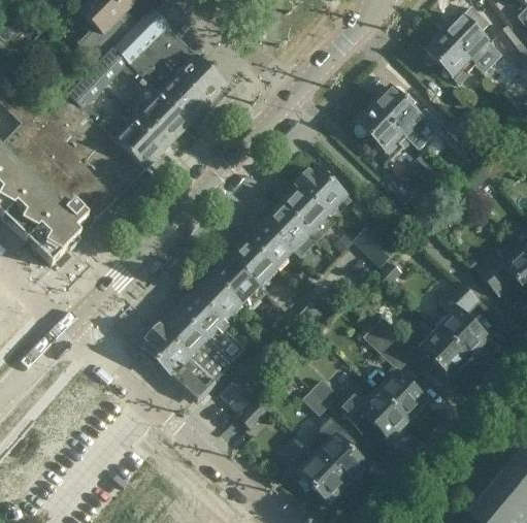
[(48,25),(70,2),(68,0),(51,0),(37,14),(48,25)]
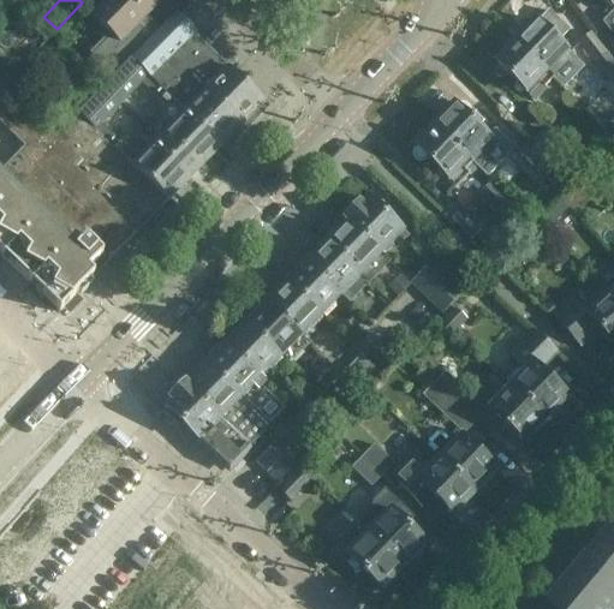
[(105,0),(93,13),(111,30),(91,49),(115,73),(131,57),(149,37),(136,25),(161,0),(105,0)]
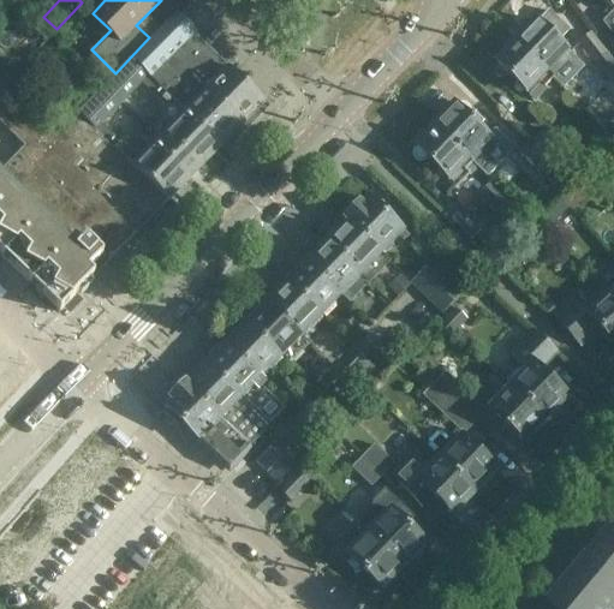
[(609,0),(613,4),(613,6),(602,19),(613,30),(613,0),(609,0)]
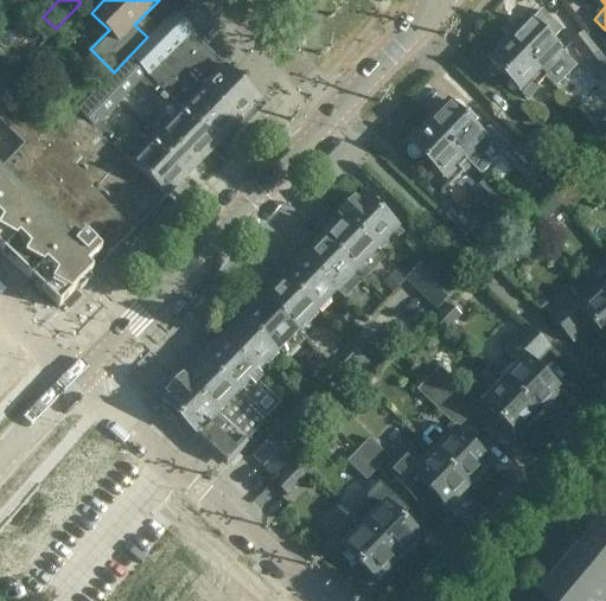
[(172,12),(151,34),(240,121),(261,98),(211,50),(172,12)]
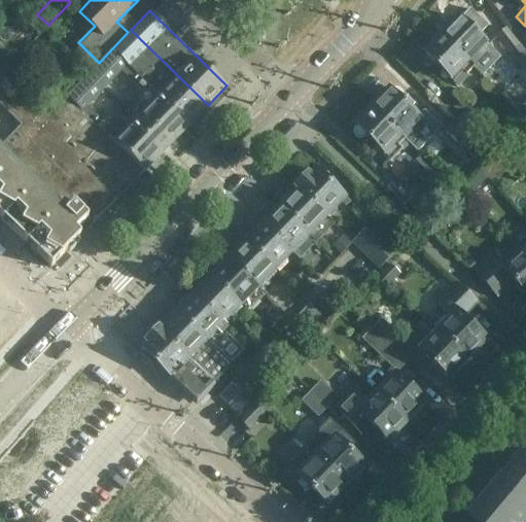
[(490,43),(472,25),(474,22),(474,18),(470,14),(466,13),(462,15),(460,13),(443,32),(476,64),(484,56),(481,53),(490,43)]
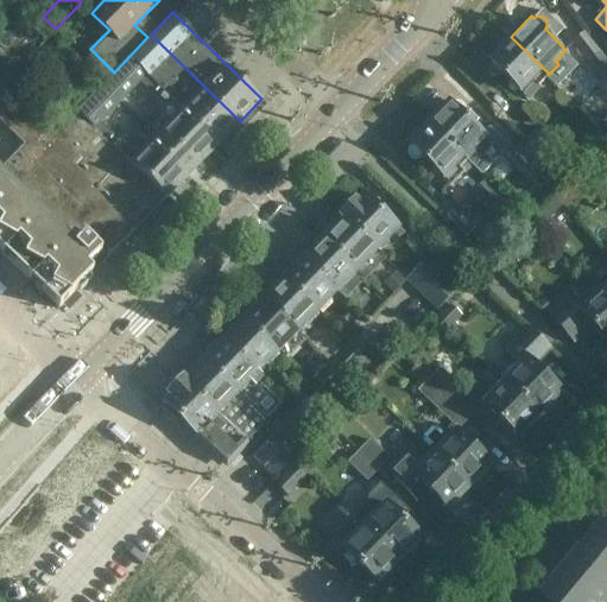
[(586,29),(573,38),(604,78),(606,75),(606,55),(600,46),(586,29)]
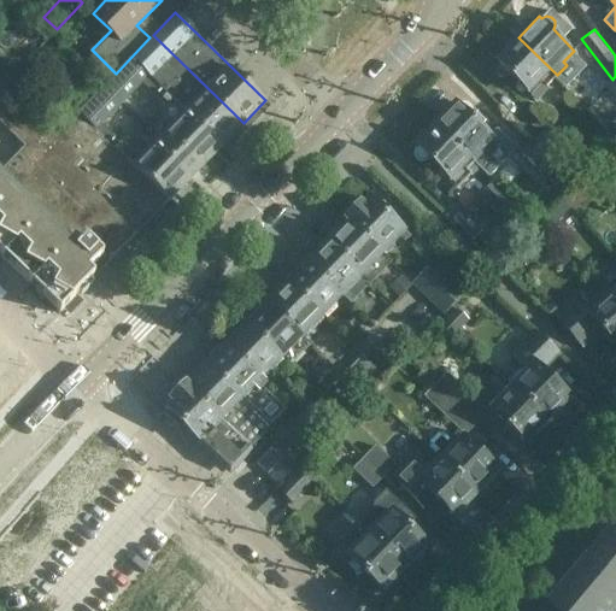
[(244,123),(153,35),(150,37),(132,57),(222,145),(244,123)]
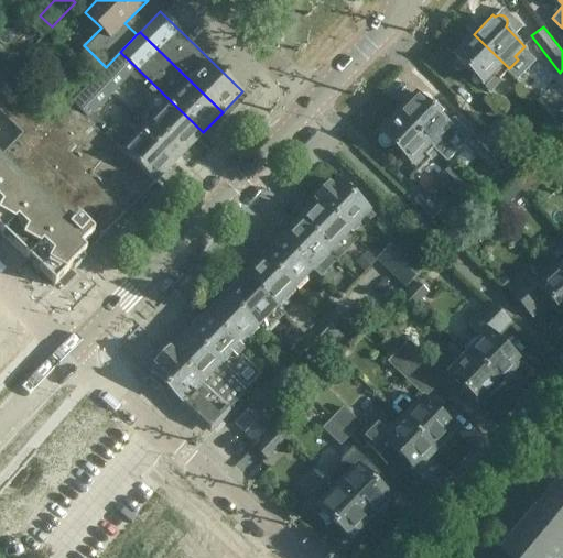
[(509,68),(474,34),(455,53),(457,56),(455,59),(456,65),(459,67),(464,68),(468,66),(493,89),(502,78),(501,76),(509,68)]
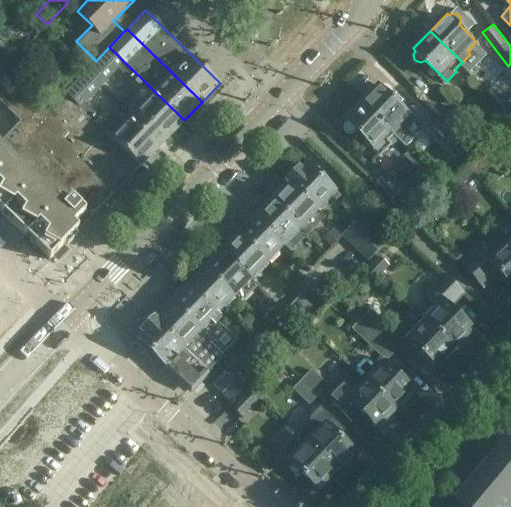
[(184,120),(109,47),(96,61),(88,70),(134,114),(130,118),(143,130),(150,123),(166,139),(184,120)]
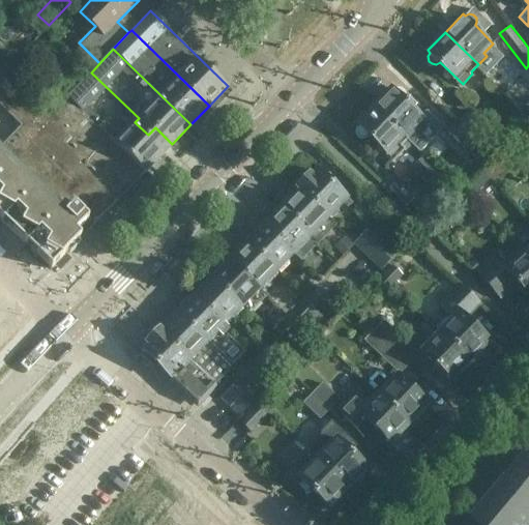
[(0,66),(0,92),(13,80),(0,66)]
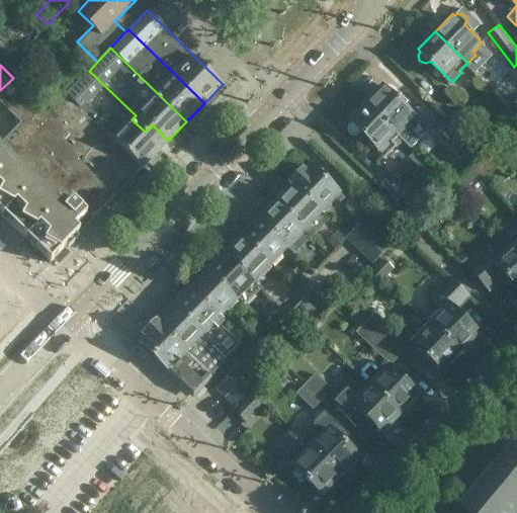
[(136,115),(89,71),(67,93),(142,167),(144,165),(144,166),(168,141),(152,124),(145,132),(132,119),(136,115)]
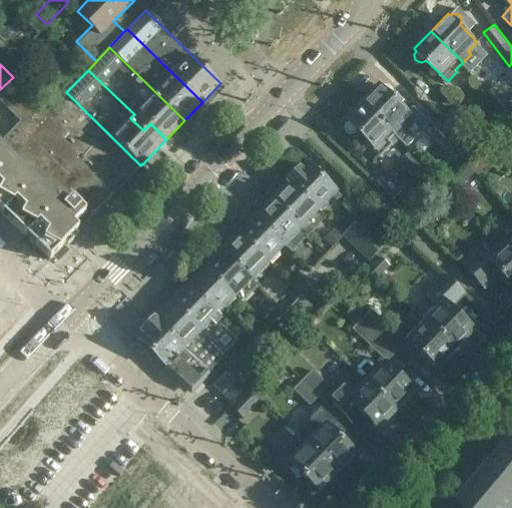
[(41,121),(115,191),(140,165),(66,92),(48,111),(13,77),(0,90),(0,97),(22,119),(19,123),(29,133),(41,121)]
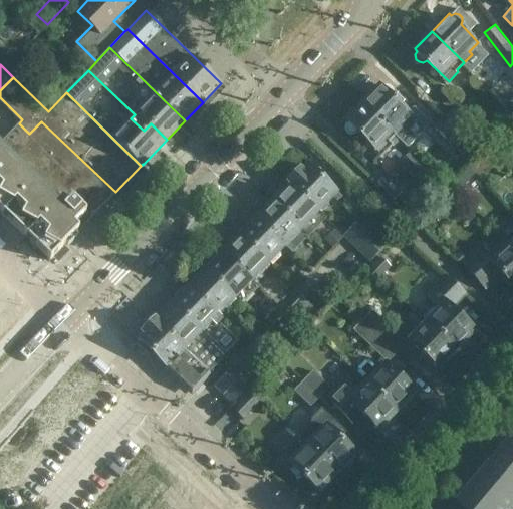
[(417,118),(393,94),(395,91),(394,87),(391,84),(388,84),(383,85),(381,83),(364,101),(400,136),(407,129),(417,118)]
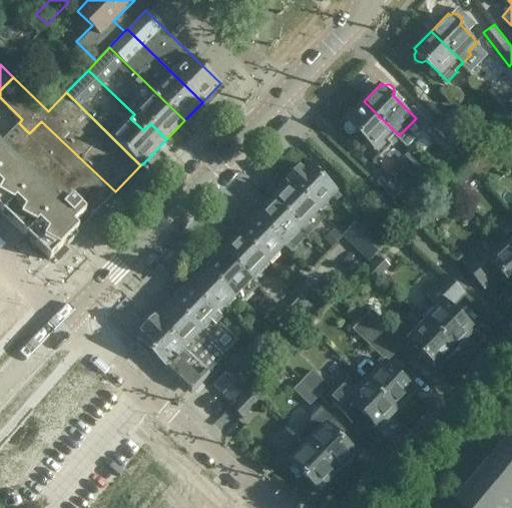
[(399,135),(364,101),(347,118),(348,120),(346,124),(347,128),(350,131),(354,131),(358,129),(382,153),(393,142),(394,143),(400,137),(399,136),(399,135)]
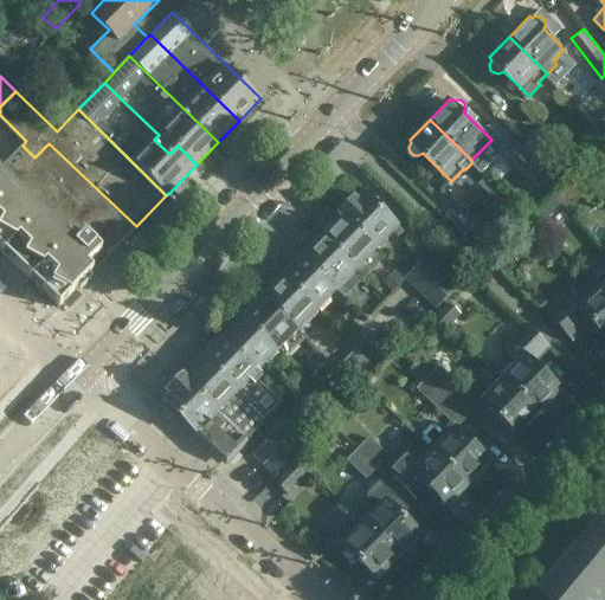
[(536,121),(525,134),(545,153),(557,141),(536,121)]
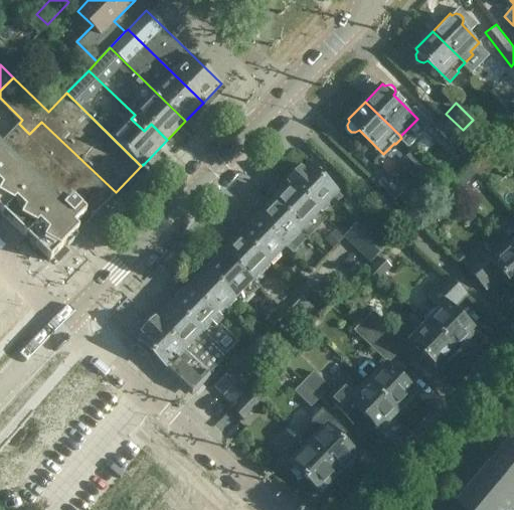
[(463,130),(446,114),(435,125),(464,153),(450,167),(460,177),(472,165),(471,164),(483,151),(462,131),(463,130)]
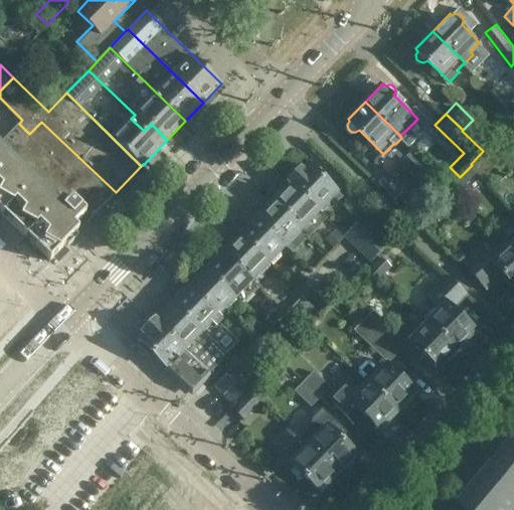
[(29,134),(19,124),(0,143),(0,145),(54,199),(62,190),(91,217),(116,192),(41,122),(29,134)]
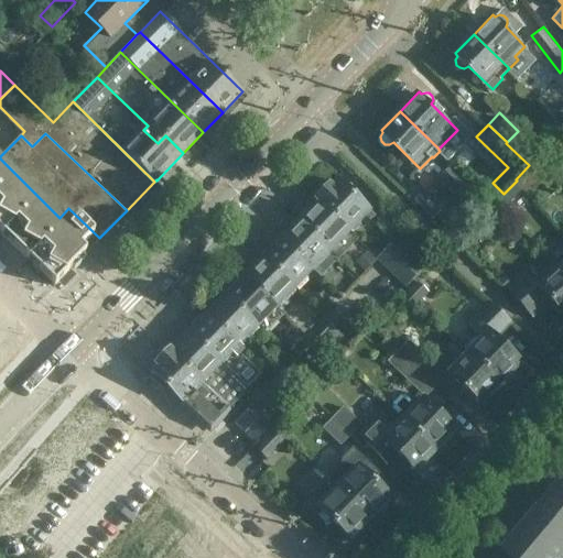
[(0,228),(56,283),(99,238),(68,208),(60,218),(0,159),(0,228)]
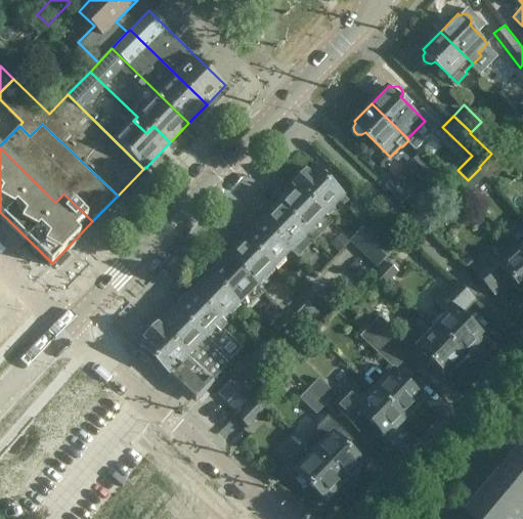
[(424,179),(436,167),(420,152),(407,164),(424,179)]
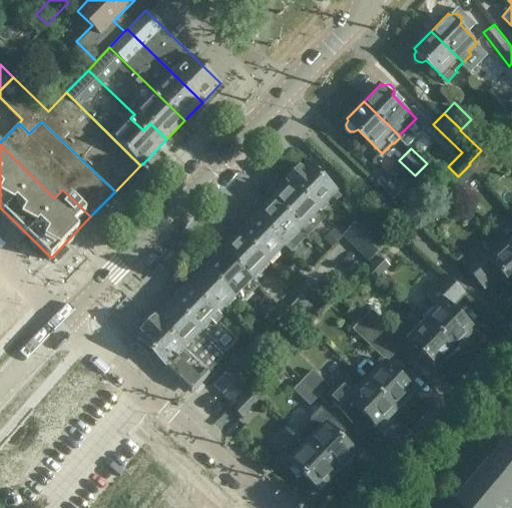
[(300,166),(288,179),(318,208),(327,198),(332,203),(340,194),(321,176),(325,173),(312,161),(309,164),(308,163),(302,168),(300,166)]
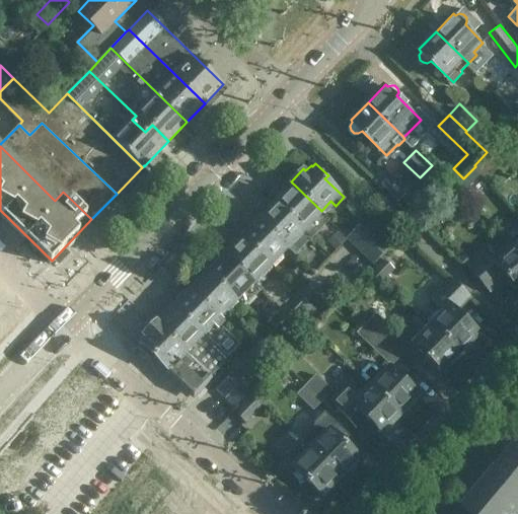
[(475,166),(463,178),(472,188),(485,175),(475,166)]
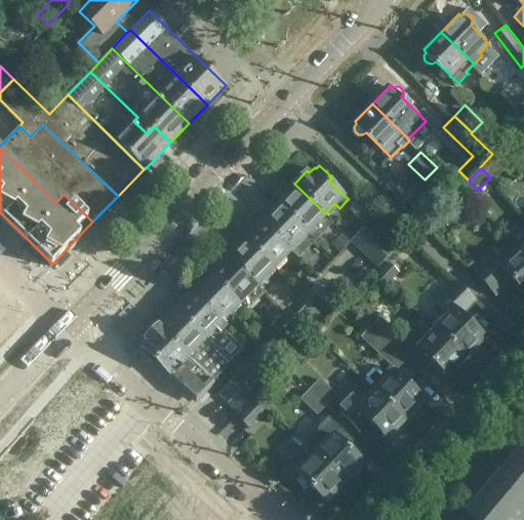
[(404,201),(414,191),(396,173),(386,184),(404,201)]
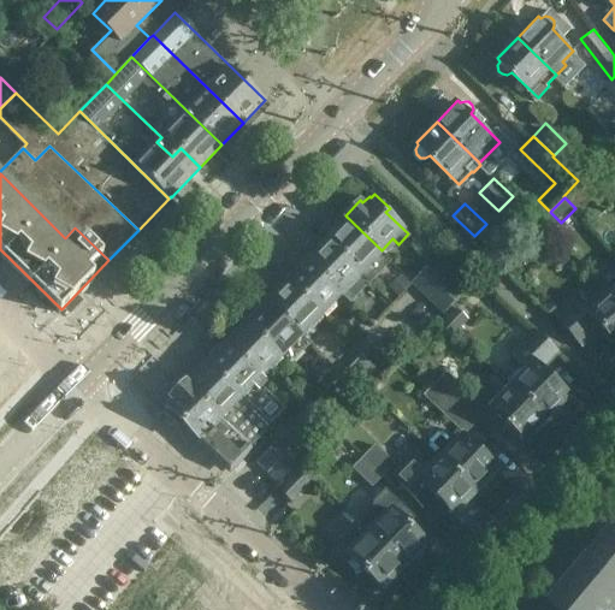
[(382,250),(346,215),(326,236),(362,271),(371,279),(390,258),(382,250)]
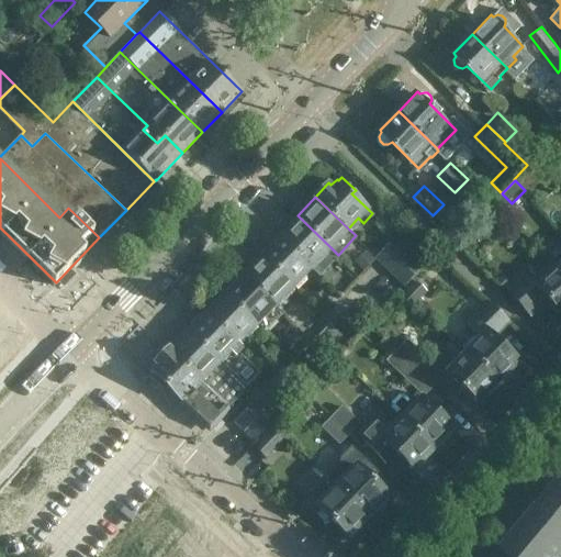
[(331,247),(298,215),(279,234),(312,266),(331,247)]
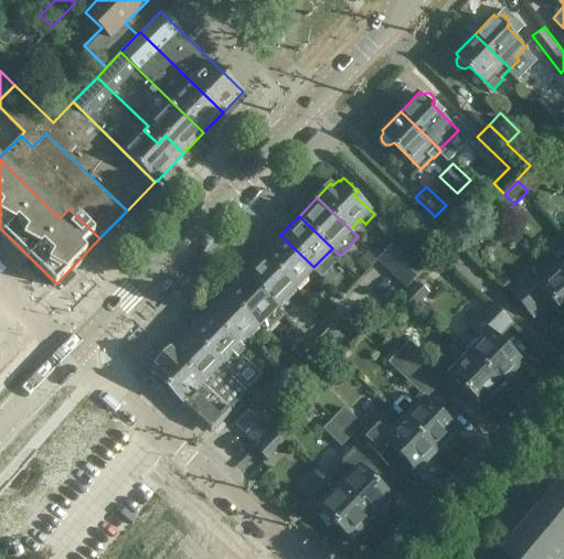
[(314,267),(280,235),(262,254),(295,286),(314,267)]
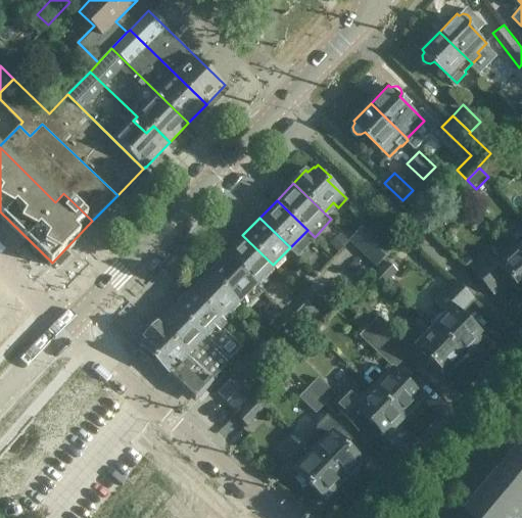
[(368,221),(350,238),(360,246),(376,229),(368,221)]
